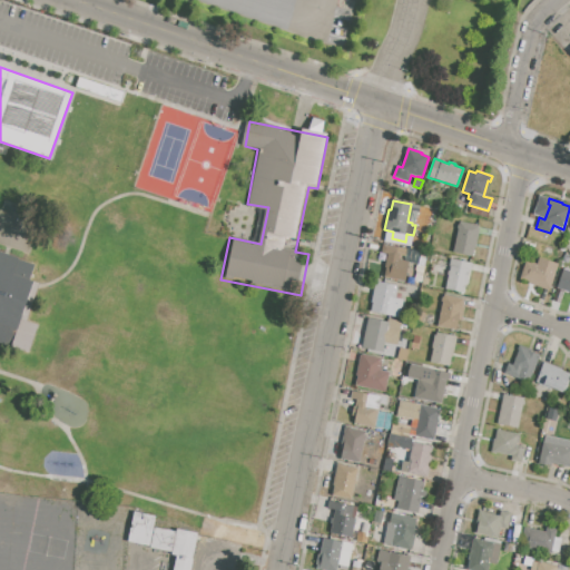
[(459,223),(478,226),(478,228),(479,228),(475,248),(473,248),(471,257),(453,253),(459,223)]
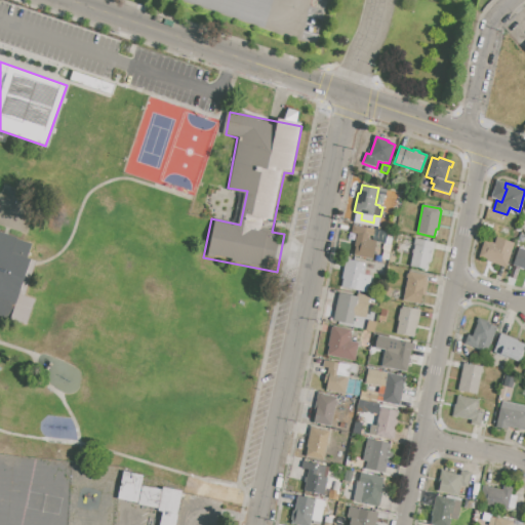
[(352,225),(368,228),(367,235),(369,235),(368,238),(377,240),(373,258),(353,254),(358,234),(351,233),(352,225)]
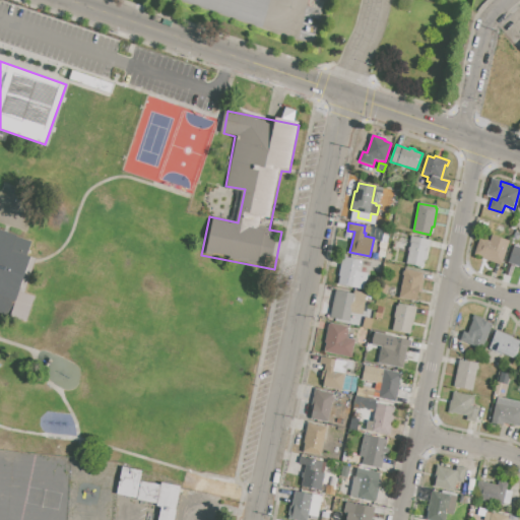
[(0,233),(0,315),(24,324),(34,300),(15,294),(33,245),(0,233)]
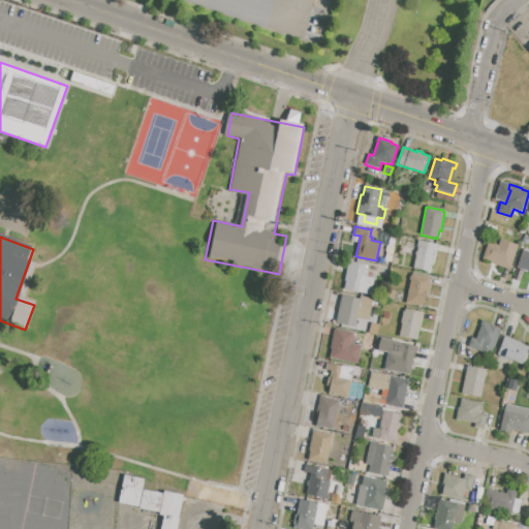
[(488,242),(497,245),(499,239),(518,245),(509,270),(481,260),(488,242)]
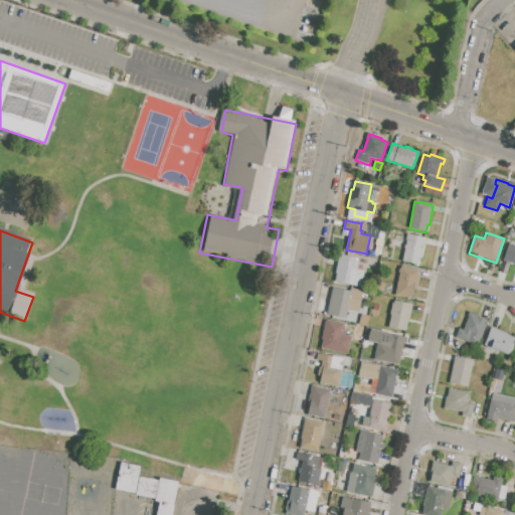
[(407,233),(425,237),(419,266),(401,262),(407,233)]
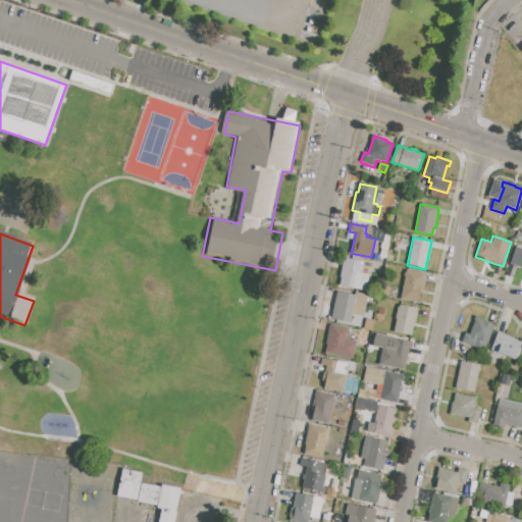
[(516,246),(521,248),(521,267),(517,265),(513,277),(506,275),(516,246)]
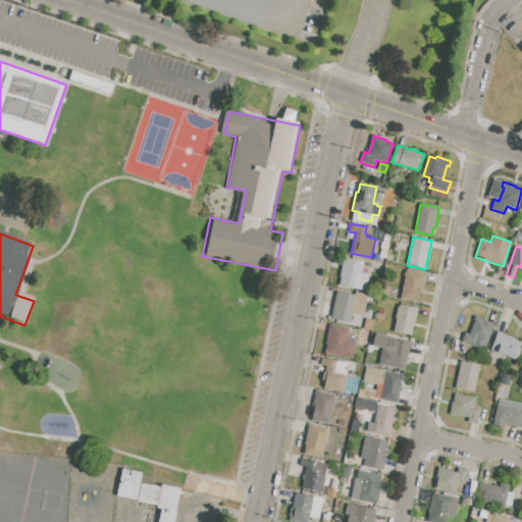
[(344,257),(364,262),(362,272),(369,274),(366,291),(340,284),(341,276),(340,276),(344,257)]
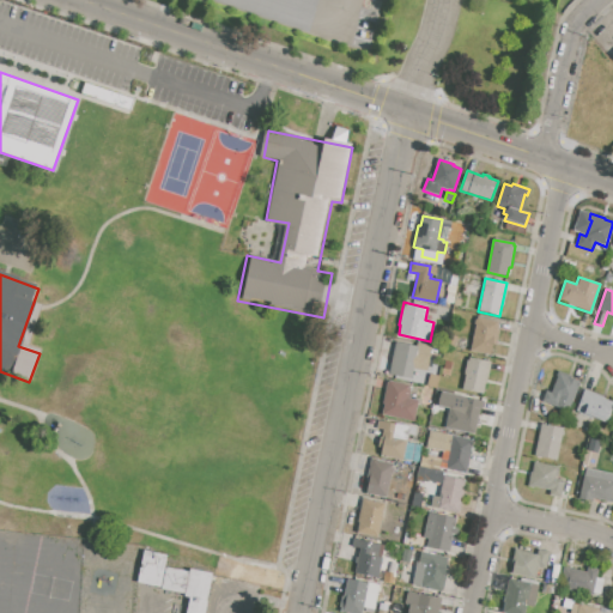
[(477,316),(498,321),(497,325),(499,325),(495,345),(493,345),(491,356),(469,351),(477,316)]
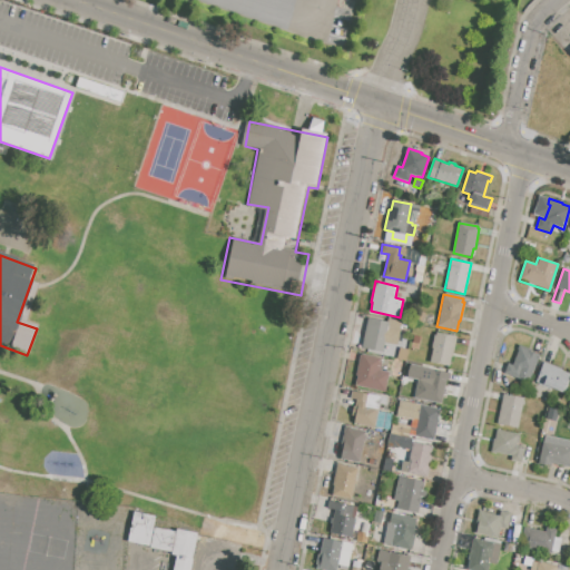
[(418,312),(425,313),(422,325),(415,323),(418,312)]
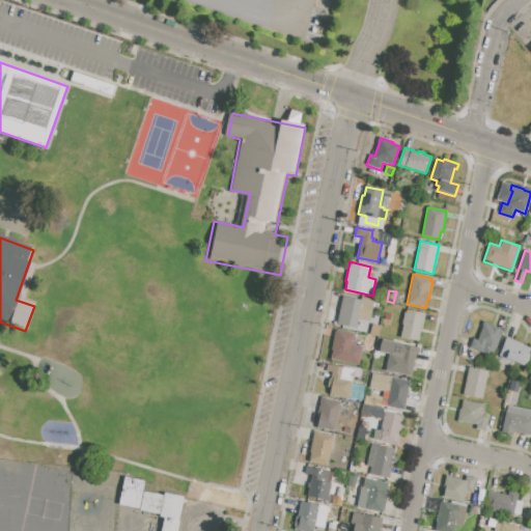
[(342,297),(354,299),(355,296),(374,300),(372,310),(375,311),(374,318),(370,317),(368,331),(337,324),(342,297)]
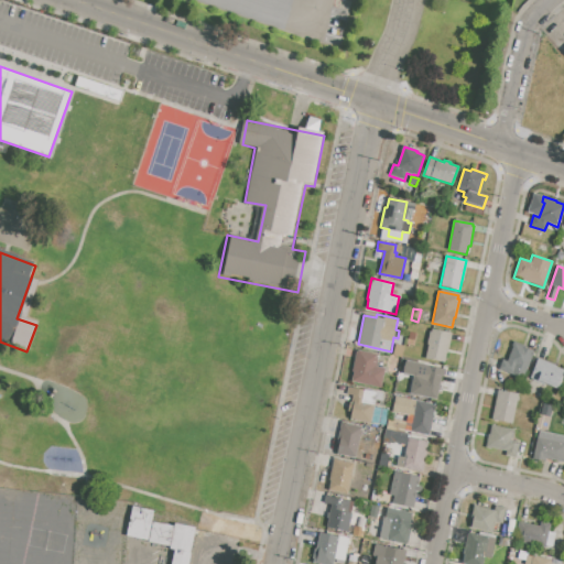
[(431,328),(451,332),(445,362),(424,358),(431,328)]
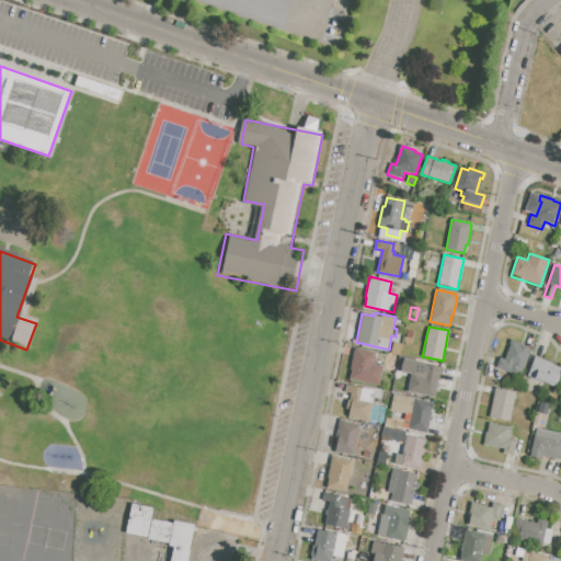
[(512,340),(519,343),(518,345),(530,350),(521,377),(496,368),(500,357),(505,359),(512,340)]
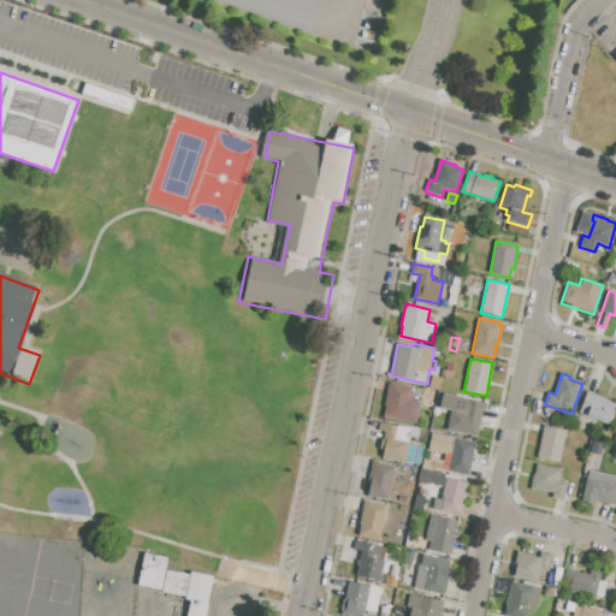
[(389,381),(414,388),(412,400),(421,402),(416,424),(381,416),(389,381)]
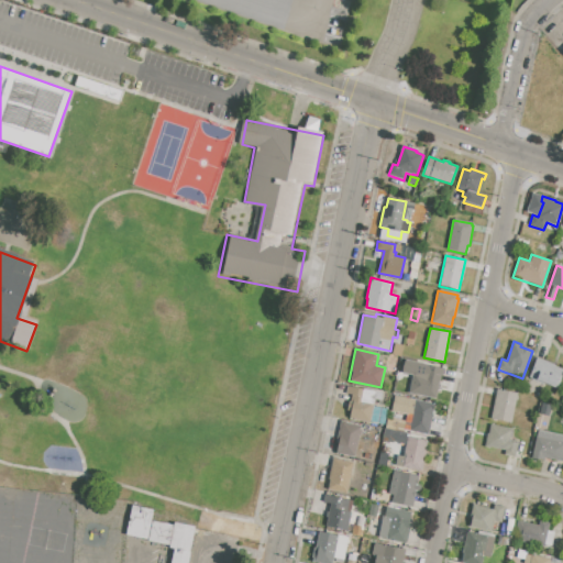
[(537,357),(556,364),(555,366),(562,368),(562,372),(558,388),(545,384),(544,386),(529,381),(537,357)]
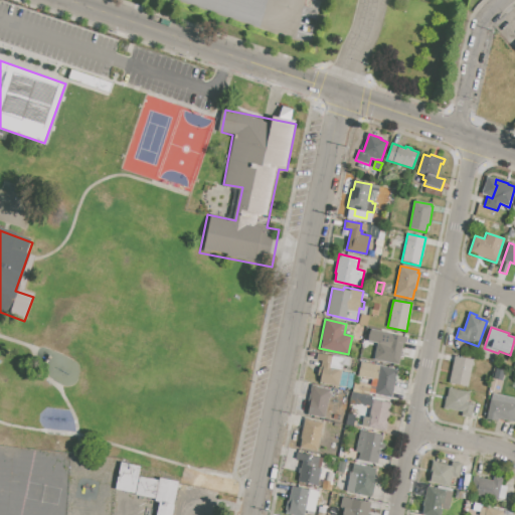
[(378,342),(386,344),(388,334),(406,338),(405,343),(397,342),(394,356),(392,363),(375,359),(378,342)]
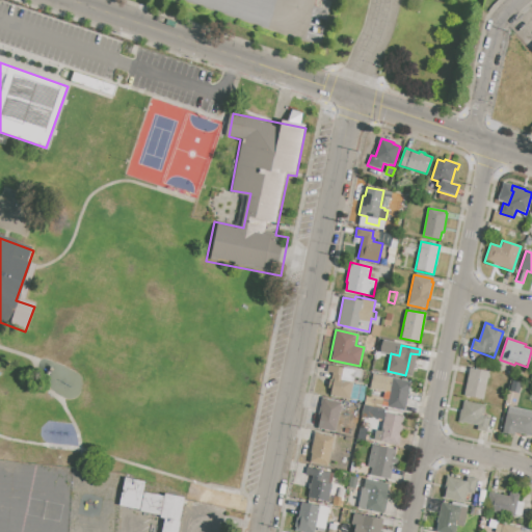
[(328,365),(362,372),(360,379),(354,378),(350,400),(329,395),(330,389),(328,389),(330,380),(333,374),(326,373),(328,365)]
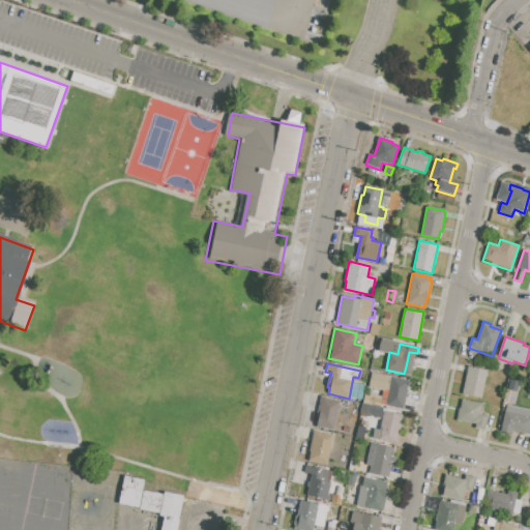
[(468,366),(487,370),(480,398),(462,393),(468,366)]
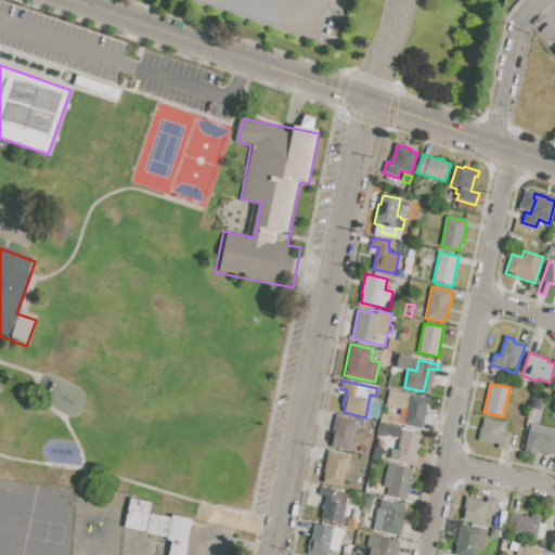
[(389,390),(409,395),(405,410),(386,405),(389,390)]
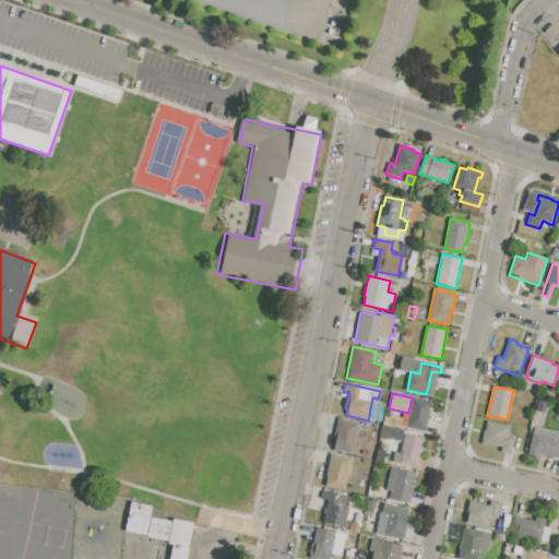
[(414,397),(432,401),(426,432),(407,428),(414,397)]
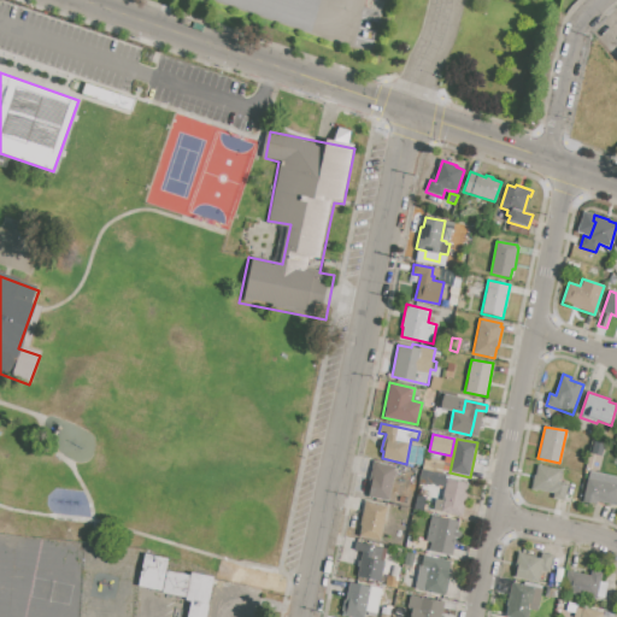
[(594,442),(604,445),(598,469),(587,466),(594,442)]
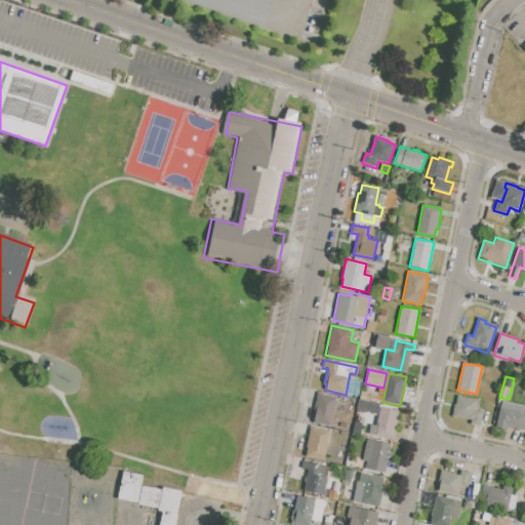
[(318,393),(336,397),(336,401),(337,401),(336,407),(334,407),(330,426),(314,422),(315,415),(314,414),(318,393)]
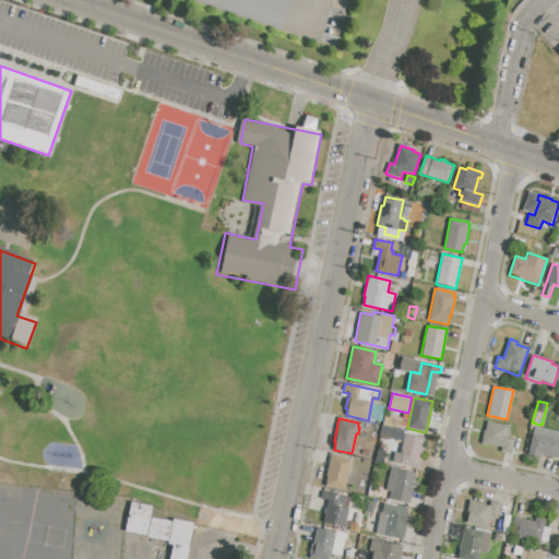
[(521,440),(516,456),(500,452),(501,448),(482,443),(487,421),(509,426),(508,430),(510,430),(508,438),(521,440)]
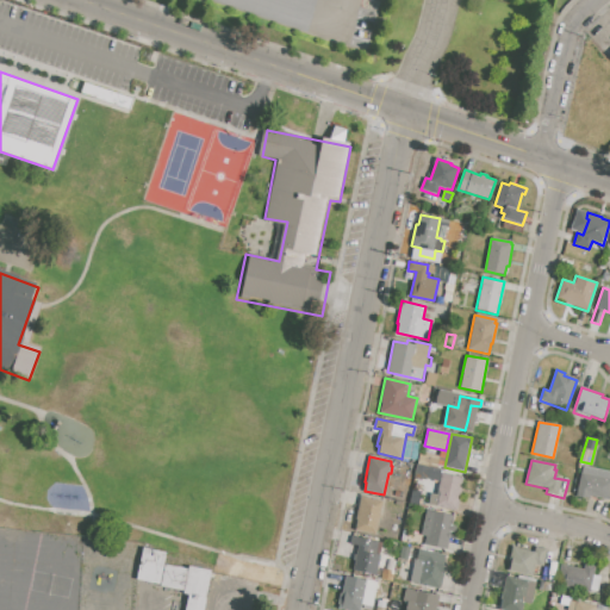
[(583,466),(609,472),(609,500),(590,496),(590,498),(577,496),(583,466)]
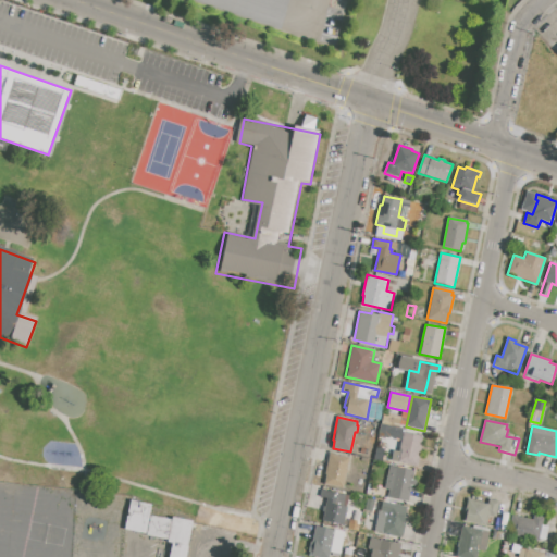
[(404,432),(423,435),(417,467),(391,461),(393,450),(399,452),(404,432)]
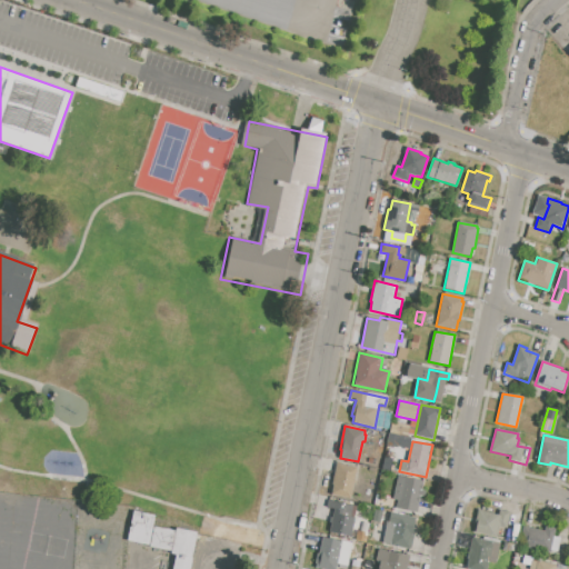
[(337,462),(358,467),(351,499),(331,495),(332,486),(331,486),(337,462)]
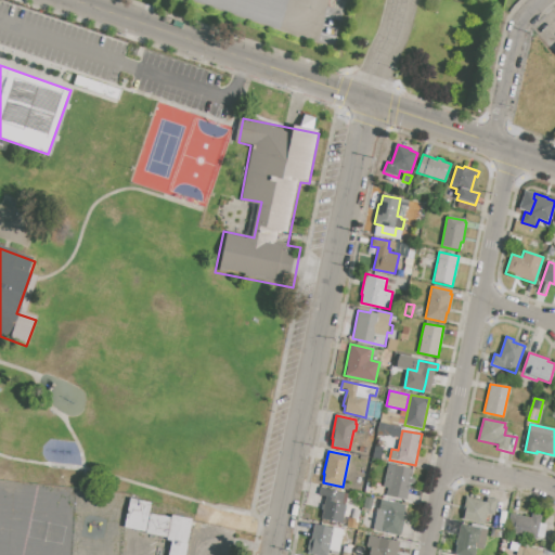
[(388,464),(413,469),(407,500),(386,495),(388,488),(383,487),(388,464)]
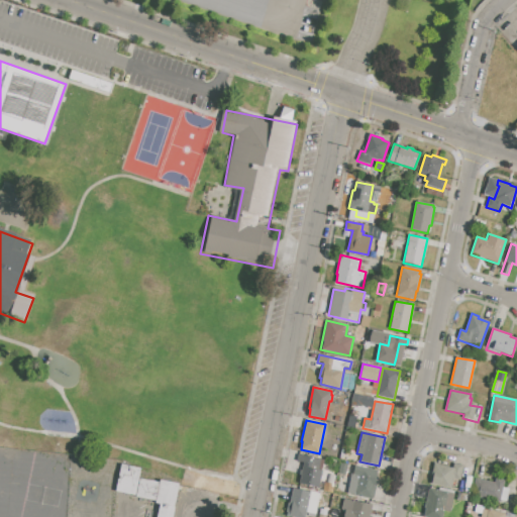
[(298,454),(324,460),(319,488),(299,484),(303,462),(297,461),(298,454)]
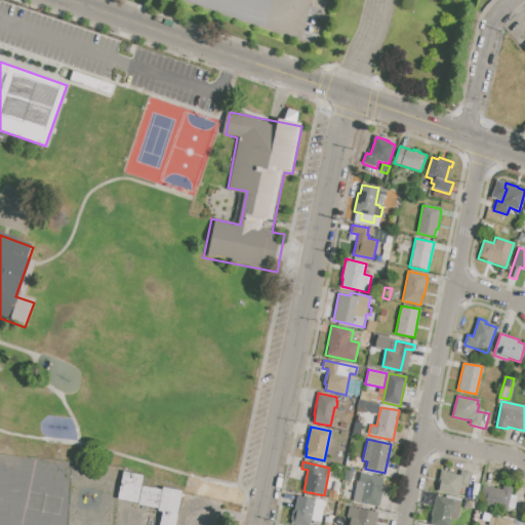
[(441,471),(459,475),(460,470),(471,473),(468,487),(460,485),(457,495),(437,490),(441,471)]
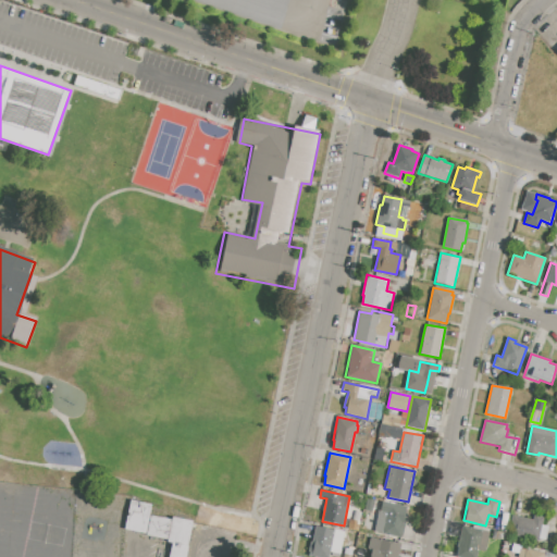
[(367,499),(374,500),(372,511),(364,509),(367,499)]
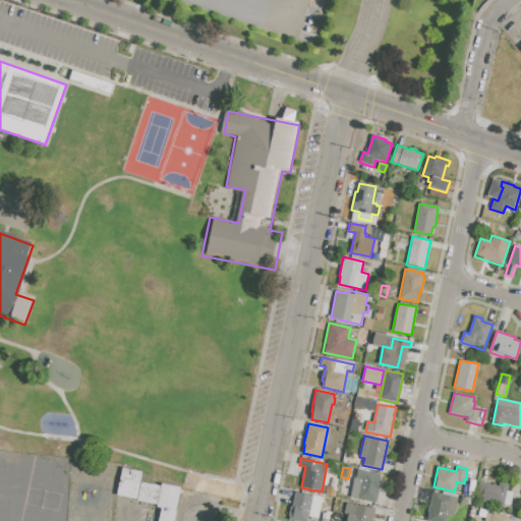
[(122,468),(142,472),(140,482),(161,486),(161,484),(180,487),(173,520),(159,520),(162,509),(157,508),(157,505),(135,501),(136,499),(117,495),(122,468)]
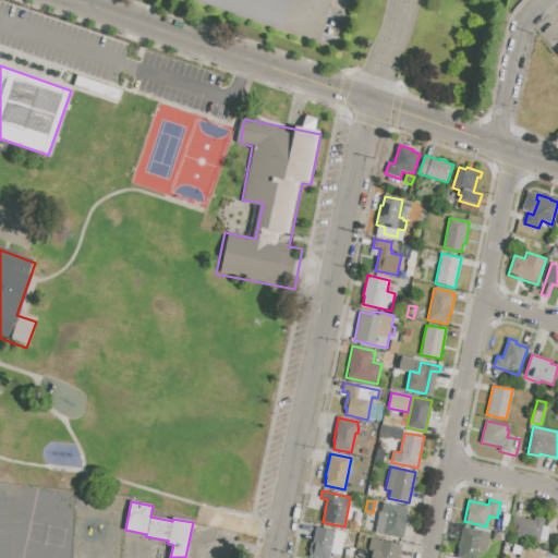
[(383,502),(409,508),(402,540),(375,534),(379,512),(380,512),(383,502)]
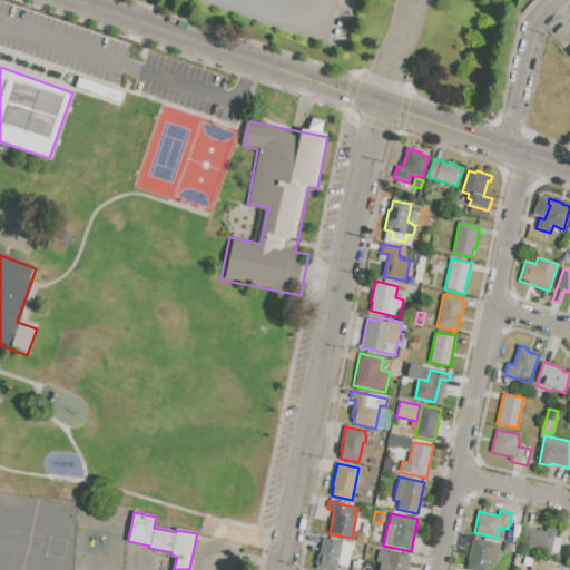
[(524,528),(544,532),(546,527),(557,529),(554,538),(561,539),(558,552),(551,550),(551,553),(520,547),(524,528)]
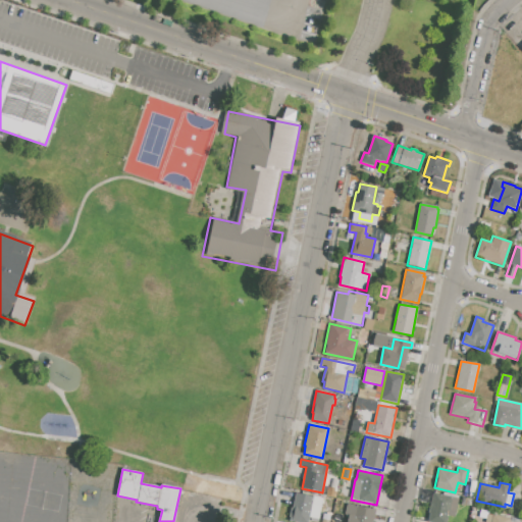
[(432,492),(459,499),(456,514),(449,512),(446,521),(431,521),(428,521),(430,513),(428,513),(432,492)]
